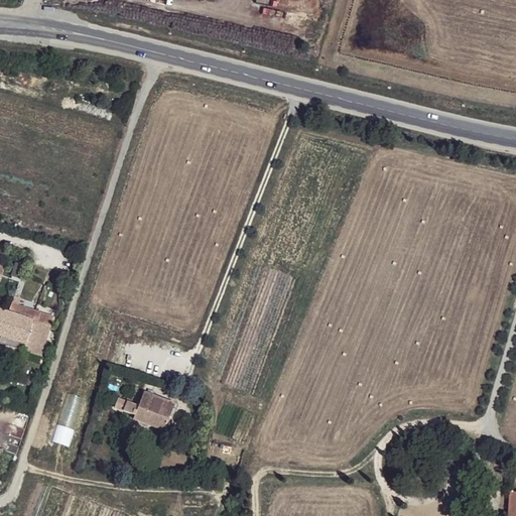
[(51,317),(9,303),(6,310),(0,308),(0,336),(25,344),(24,351),(39,356),(51,317)]
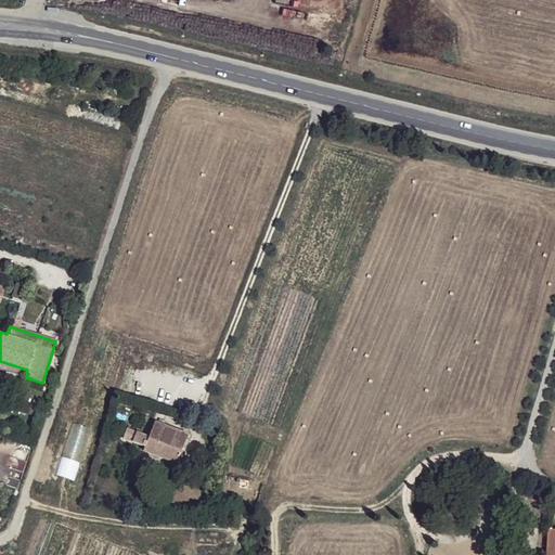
[(188,435),(155,423),(149,438),(145,448),(144,452),(178,463),(183,449),(188,435)]
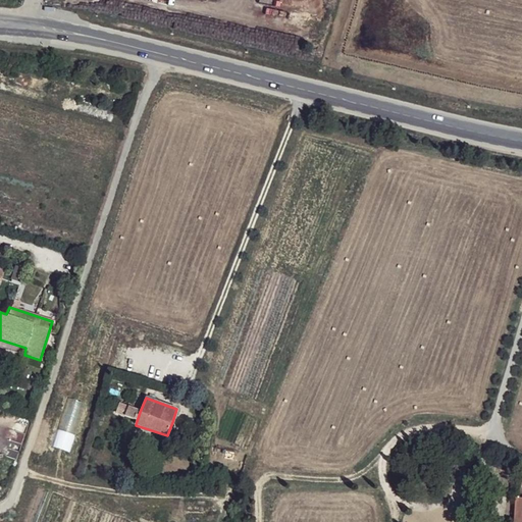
[(126,410),(120,408),(117,417),(123,419),(124,417),(137,421),(140,412),(127,408),(126,410)]
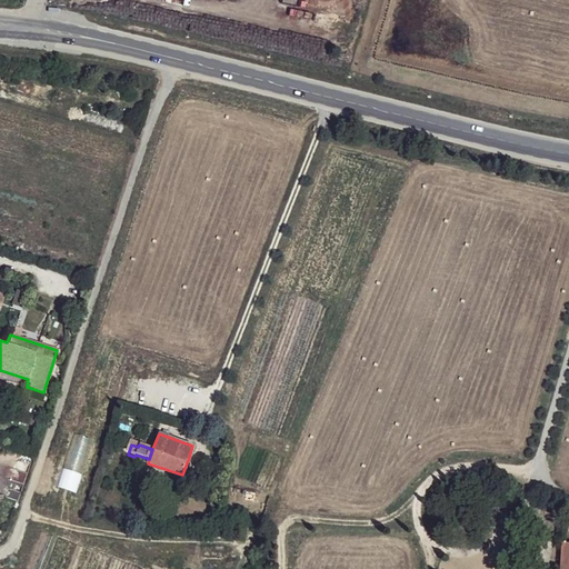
[(203,466),(188,460),(182,475),(198,481),(203,466)]
